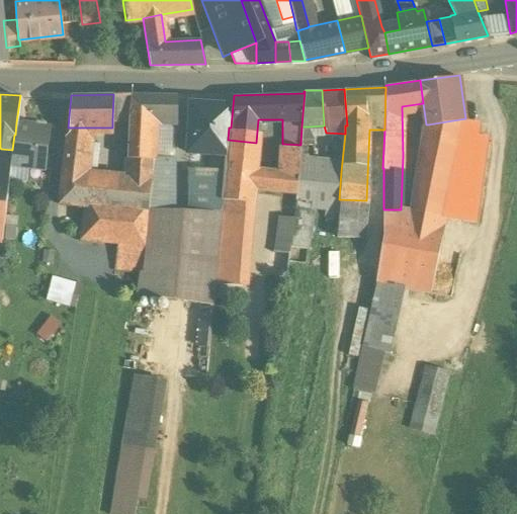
[(131,94),(113,94),(112,120),(128,121),(128,116),(130,116),(131,94)]
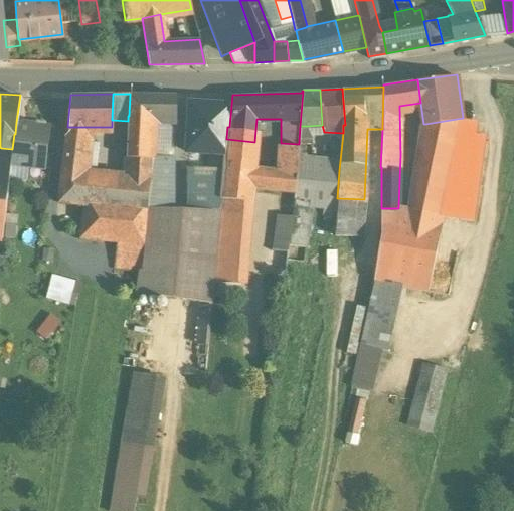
[(175,95),(130,94),(129,116),(128,116),(128,121),(127,144),(149,146),(151,117),(175,117),(175,95)]
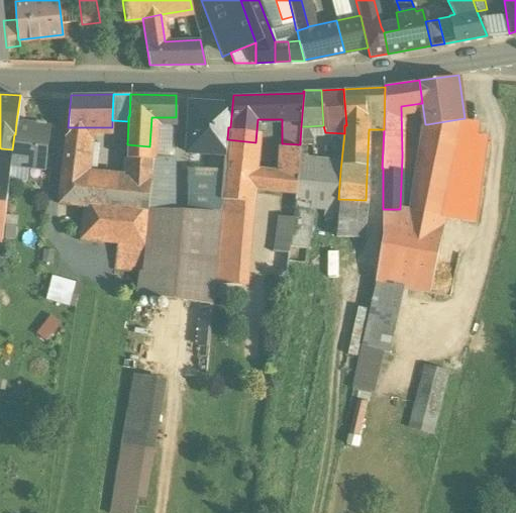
[(226,156),(227,139),(228,127),(229,101),(188,98),(186,117),(184,152),(226,156)]
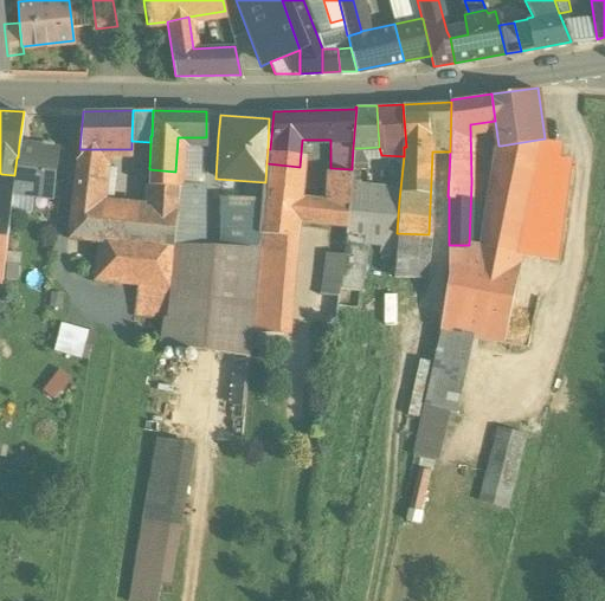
[(545,139),(501,146),(495,179),(493,194),(488,244),(491,249),(521,253),(557,258),(570,156),(559,155),(560,141),(545,139)]
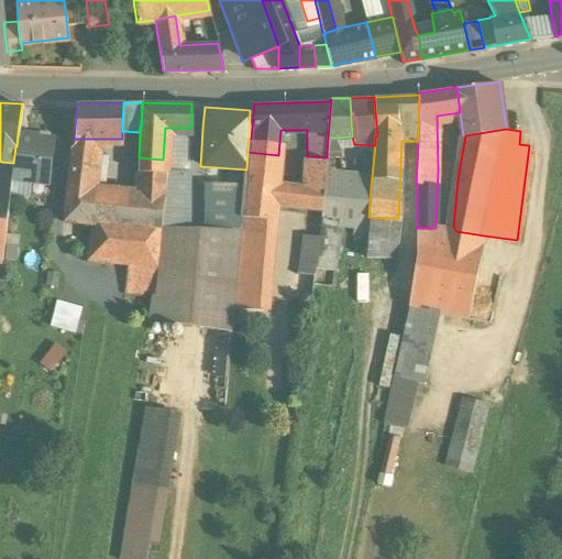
[(52,138),(18,133),(17,146),(15,146),(13,163),(11,176),(47,181),(52,138)]
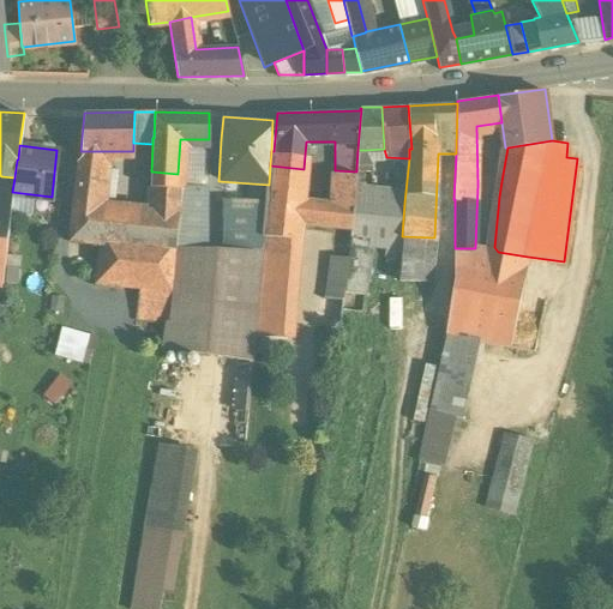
[(366,150),(358,150),(356,169),(371,169),(370,160),(366,150)]
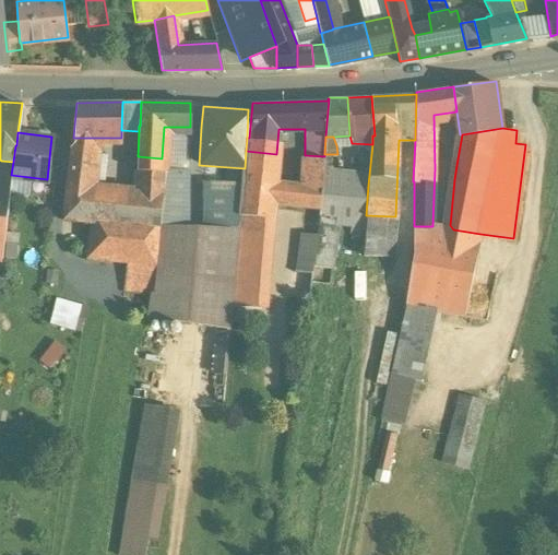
[(94,151),(94,138),(73,138),(64,217),(92,220),(87,256),(128,260),(155,262),(166,170),(139,169),(137,191),(95,187),(90,182),(94,151)]
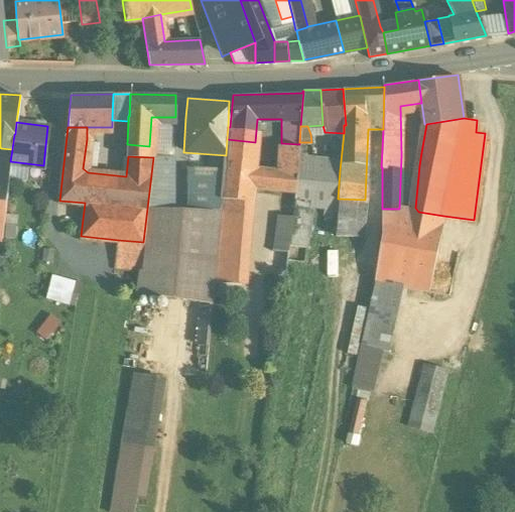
[(255,142),(227,139),(226,155),(222,198),(249,201),(250,185),(251,185),(253,166),(255,142)]
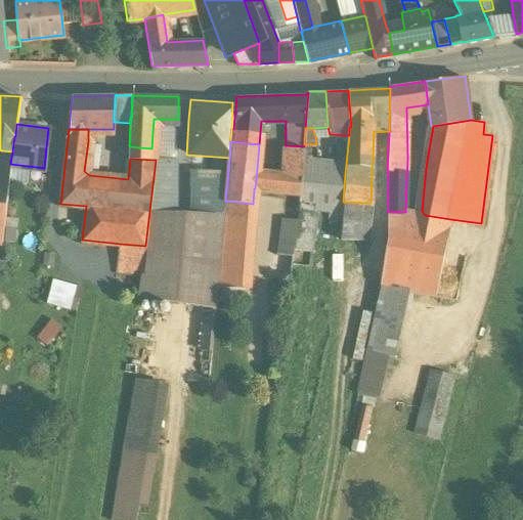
[(284,173),(271,171),(269,190),(300,193),(303,155),(304,146),(286,145),(284,173)]
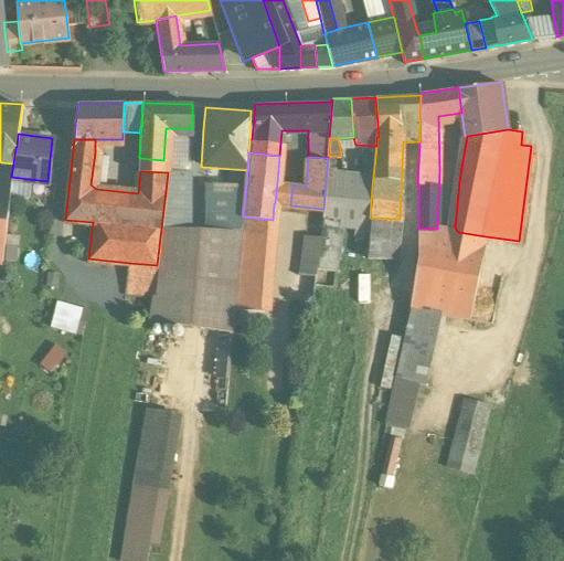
[(163,160),(139,158),(138,171),(140,171),(168,172),(168,171),(163,171),(163,160)]
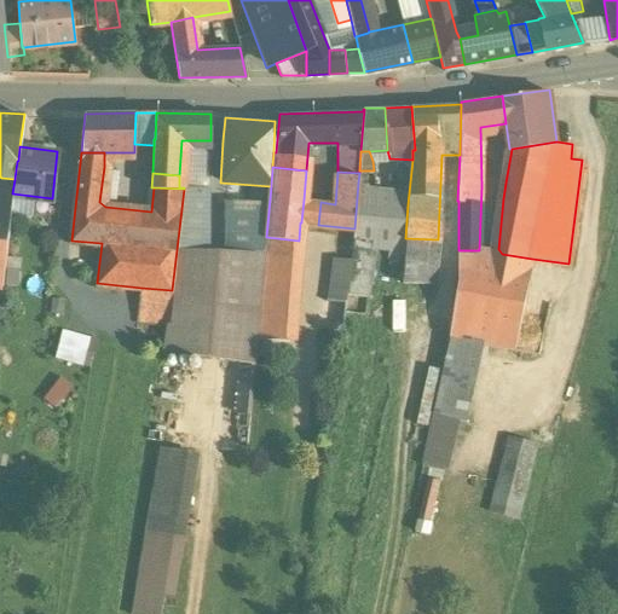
[(15,179),(1,178),(0,186),(0,222),(9,225),(12,193),(15,179)]
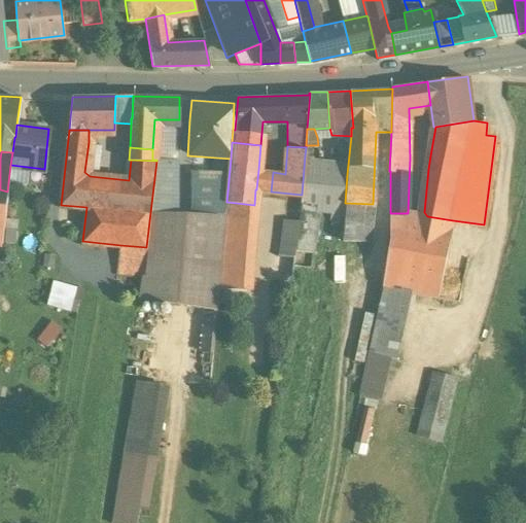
[(321,162),(311,161),(311,155),(305,155),(302,195),(302,202),(317,203),(344,206),(345,203),(347,174),(340,173),(336,175),(320,176),(321,162)]
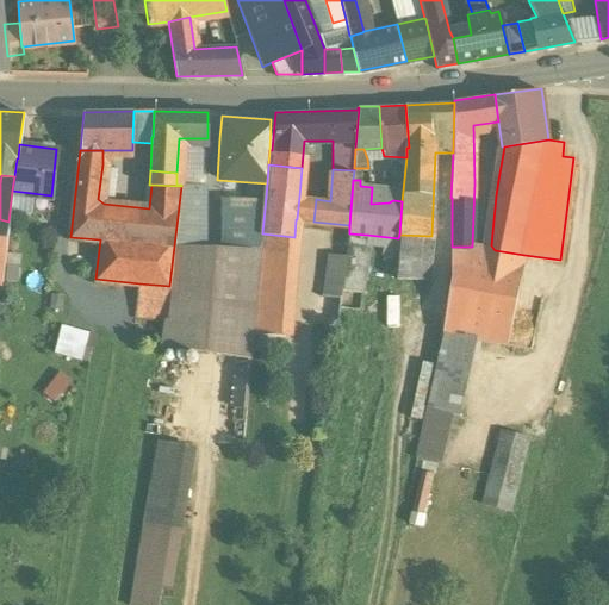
[(205,245),(206,185),(181,185),(181,186),(169,286),(166,317),(163,317),(159,344),(250,356),(253,330),(261,253),(205,245)]
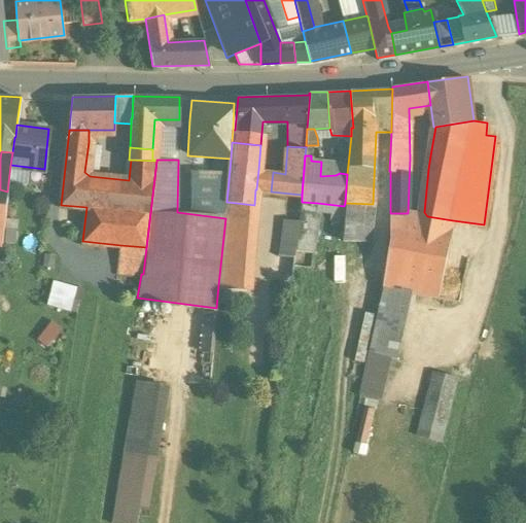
[(273,172),(258,170),(256,189),(271,192),(273,172)]
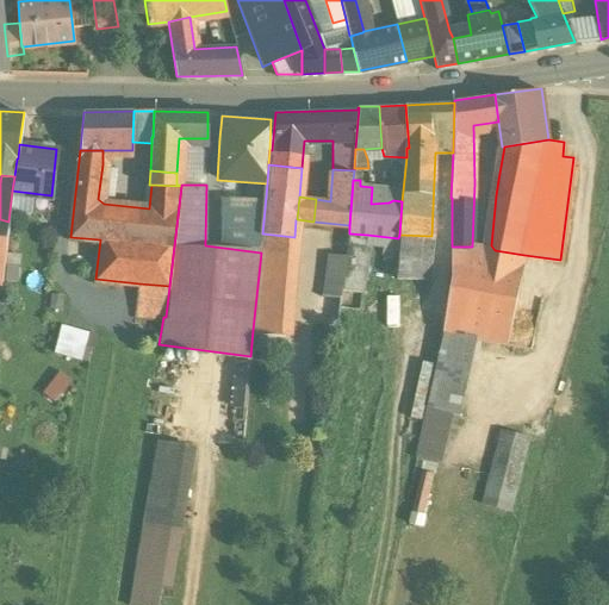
[(349,234),(348,232),(346,255),(345,255),(342,278),(341,287),(360,291),(367,235),(349,234)]
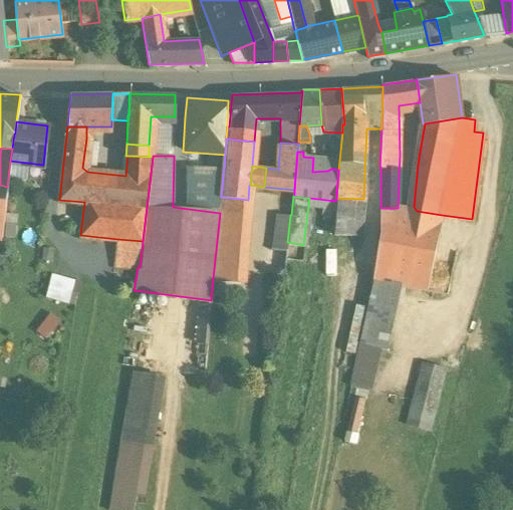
[(248,200),(221,197),(220,213),(213,278),(239,281),(248,200)]
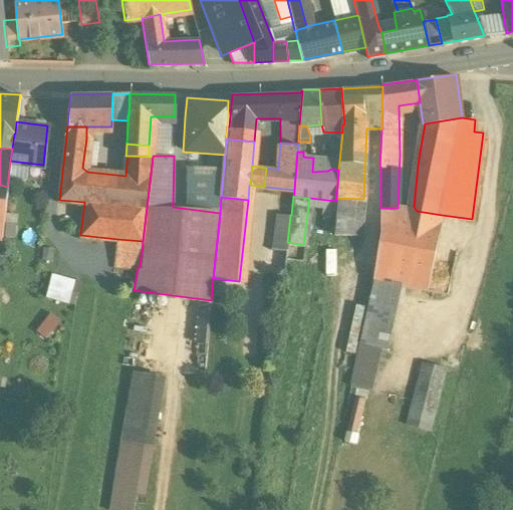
[(363,199),(336,198),(335,201),(336,201),(333,233),(360,234),(363,199)]
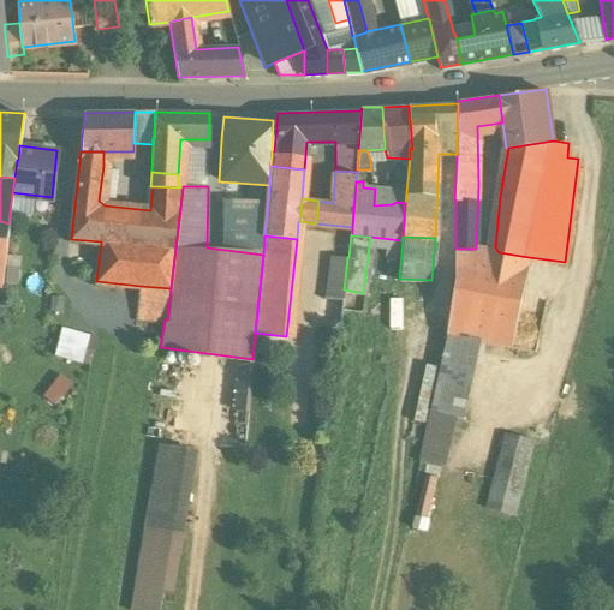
[(476,249),(455,249),(454,281),(447,332),(481,339),(511,345),(529,257),(499,252),(477,249),(476,249)]
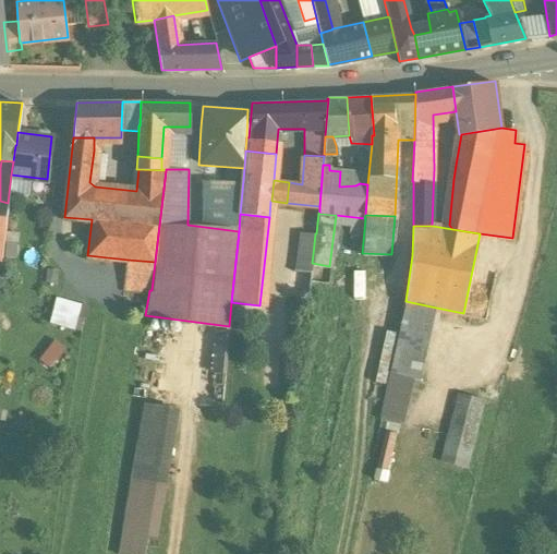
[(301,232),(295,268),(293,268),(290,293),(309,296),(312,263),(313,254),(315,233),(301,232)]
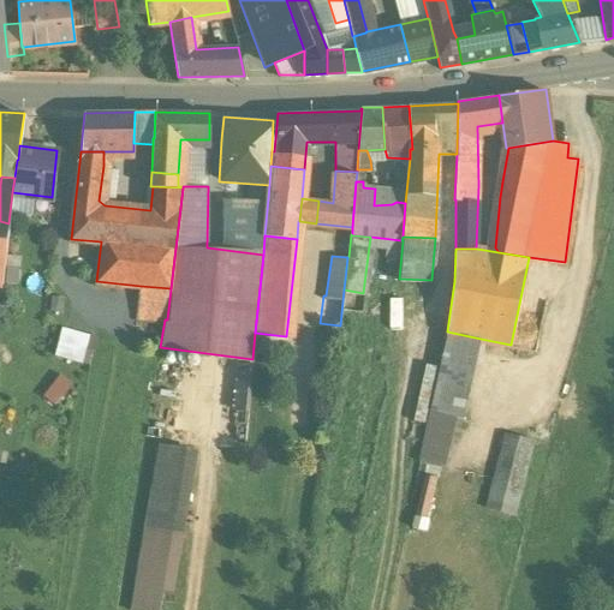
[(171,288),(141,286),(137,316),(165,320),(167,320),(171,288)]
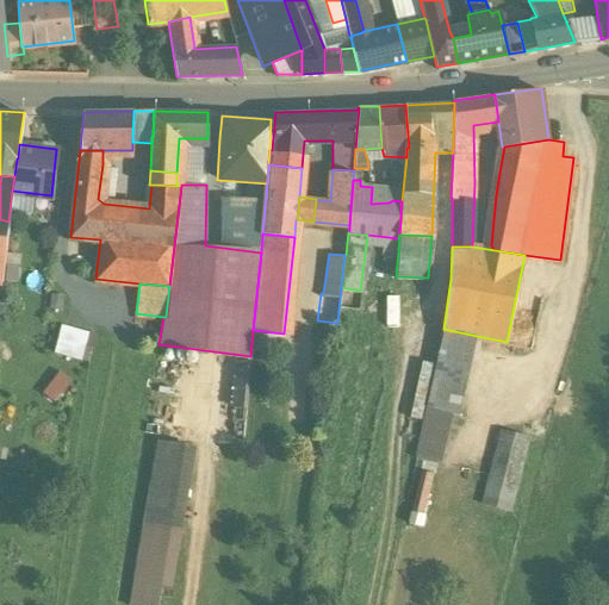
[(60,323),(55,351),(91,357),(97,330),(60,323)]
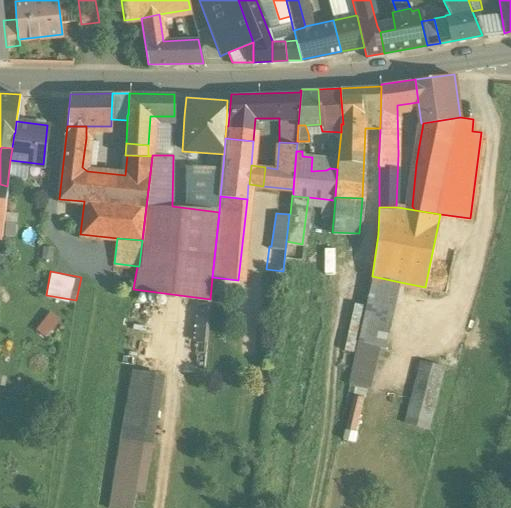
[(371,277),(357,340),(379,346),(385,347),(400,282),(372,276),(371,277)]
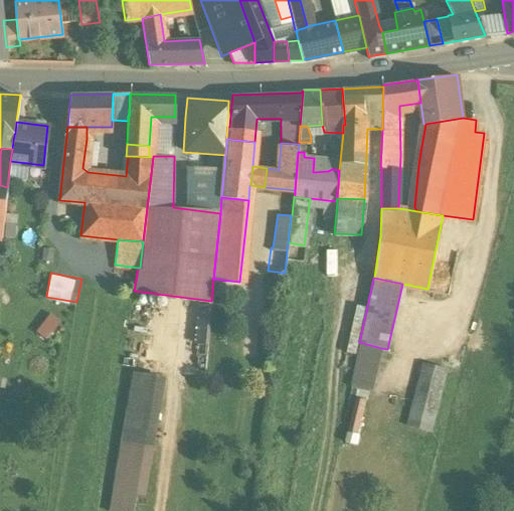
[(198,307),(193,340),(206,342),(211,309),(198,307)]
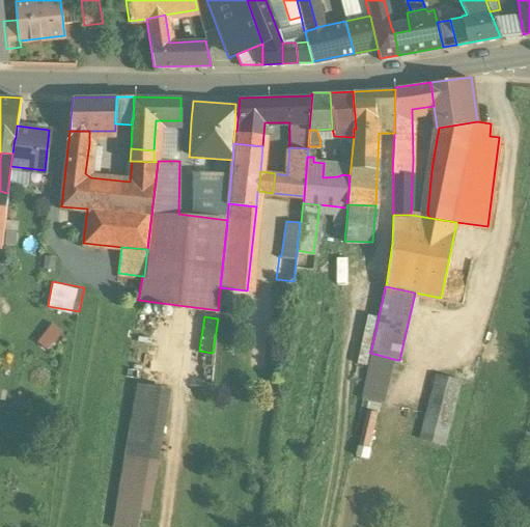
[(49,347),(61,327),(51,321),(38,339),(49,347)]
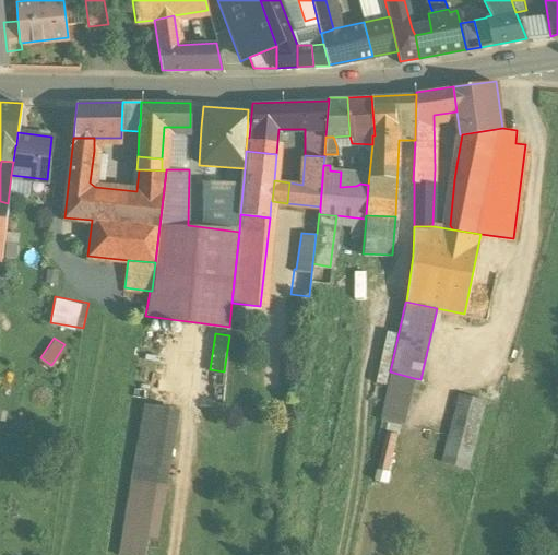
[(414,378),(390,372),(381,416),(399,422),(404,423),(414,378)]
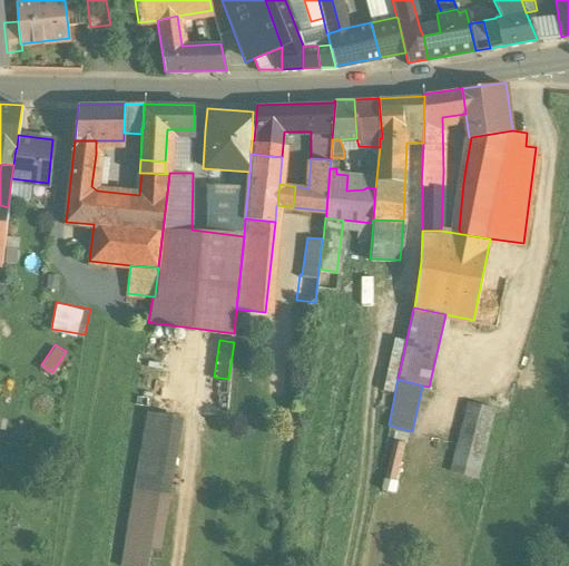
[(468,400),(450,469),(476,476),(493,407),(468,400)]
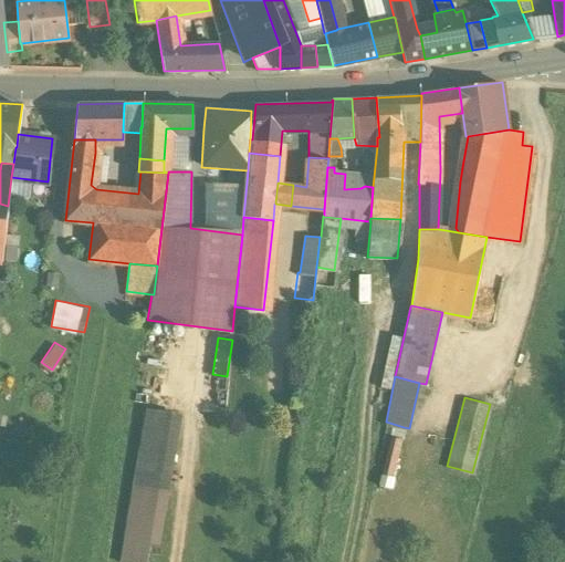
[(185,416),(149,409),(122,561),(127,561),(150,561),(154,544),(161,545),(185,416)]
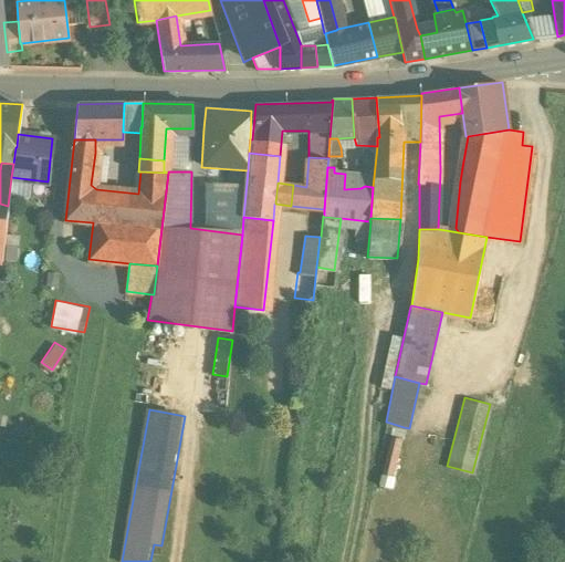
[(404,427),(386,422),(379,450),(398,455),(404,427)]
